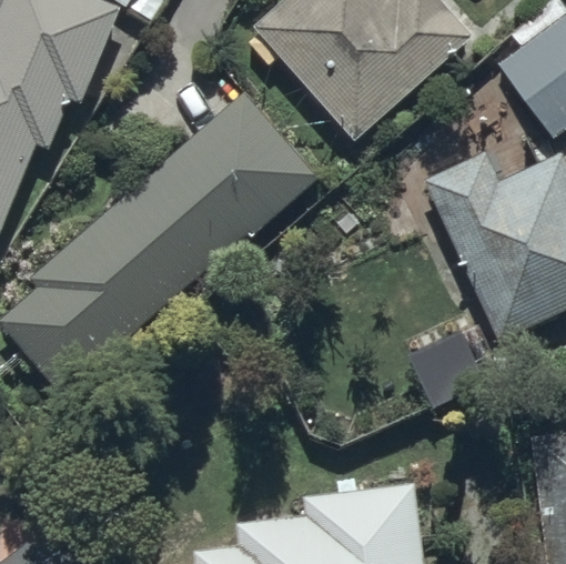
[(0,229),(33,148),(44,150),(67,101),(81,103),(120,8),(101,0),(1,0),(0,3),(0,229)]
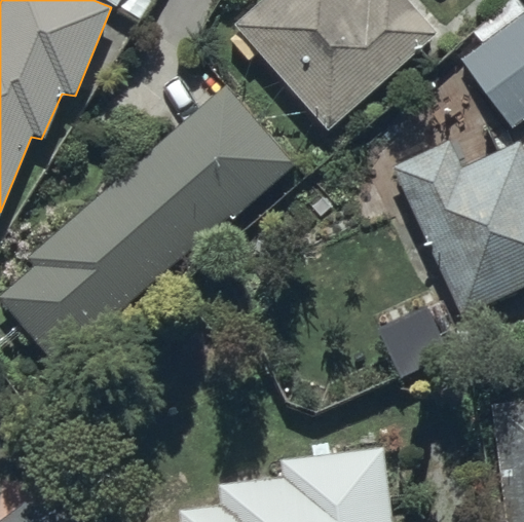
[(255,0),(230,22),(331,134),(439,36),(407,0),(255,0)]
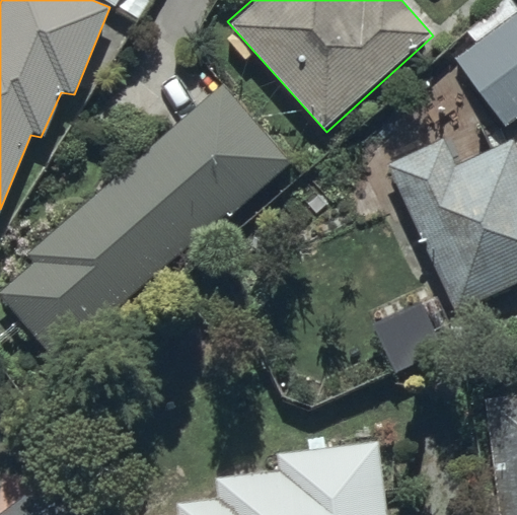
[(516,14),(456,58),(502,123),(516,112),(516,14)]
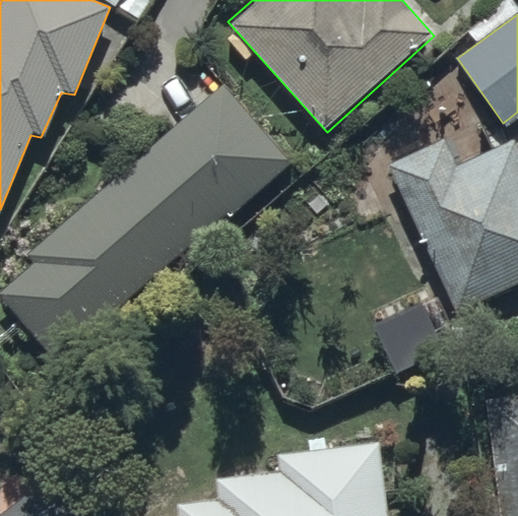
[(289,163),(222,85),(24,252),(36,267),(0,296),(54,364),(289,163)]
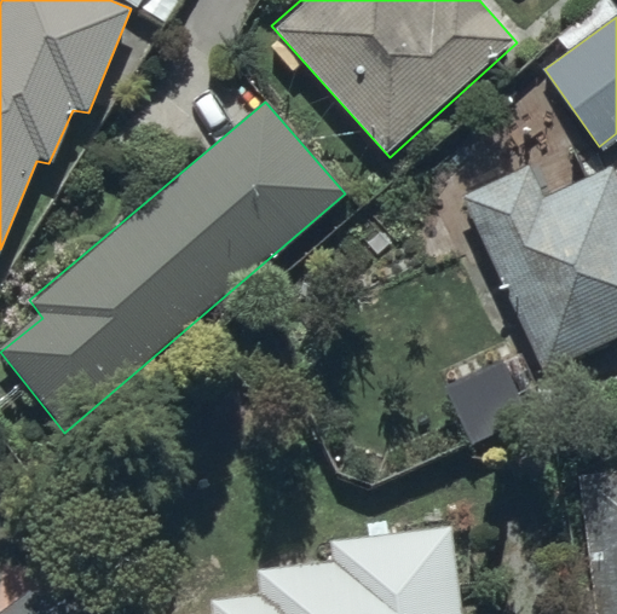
[(616,335),(616,177),(612,168),(547,193),(529,166),(461,196),(545,372),(616,335)]
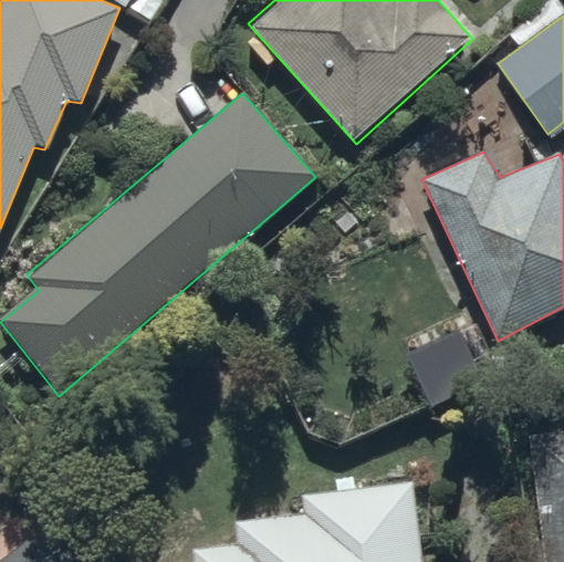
[(369,214),(341,179),(294,219),(323,253),(369,214)]
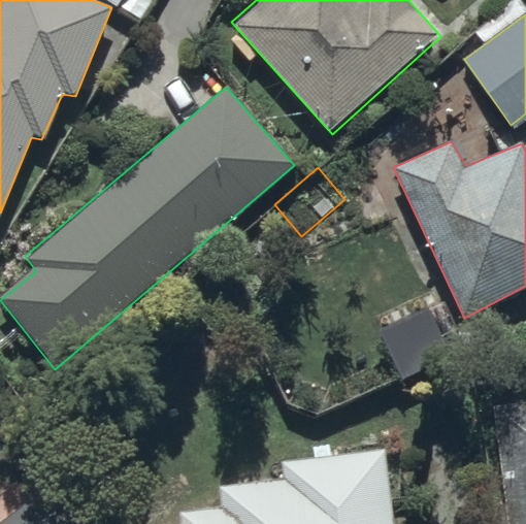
[(425,309),(383,328),(403,374),(446,356),(425,309)]
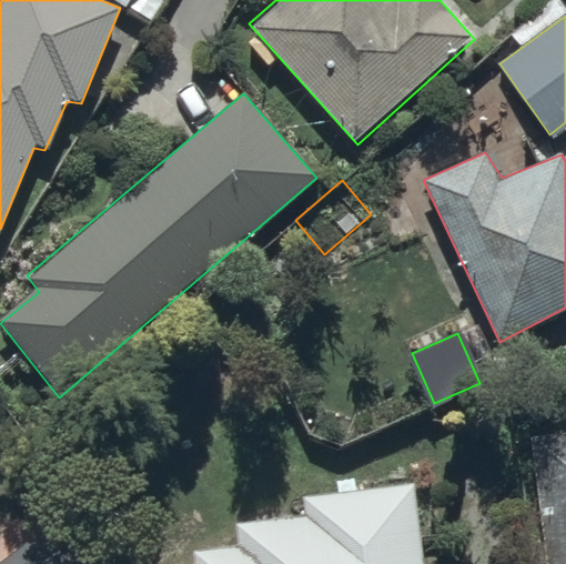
[(565,563),(565,432),(528,439),(546,563),(565,563)]
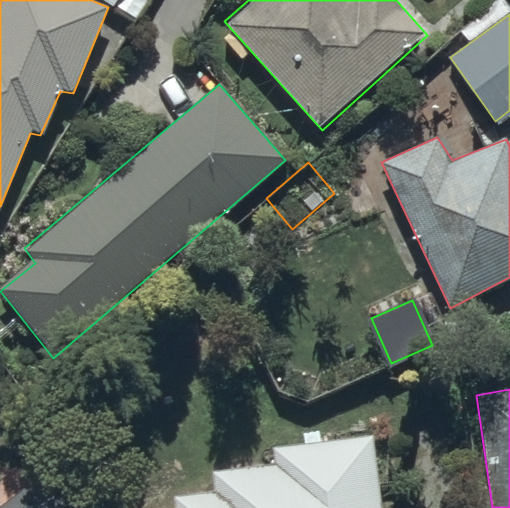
[(380,507),(371,436),(268,448),(268,466),(213,471),(217,494),(178,494),(178,507),(380,507)]
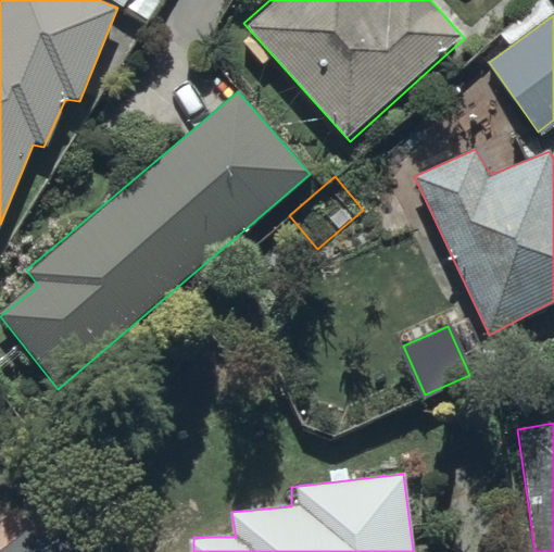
[(73,551),(58,538),(19,535),(2,551),(73,551)]
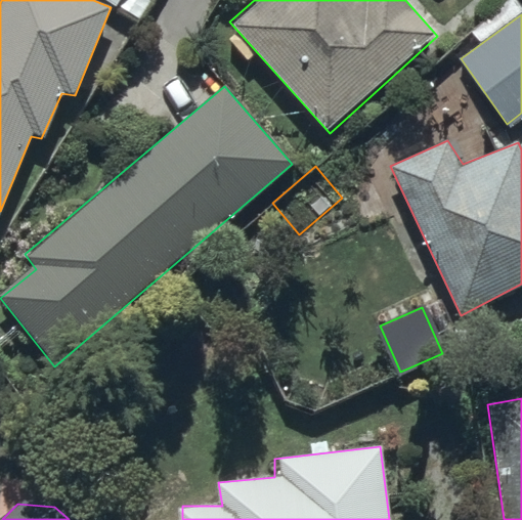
All buildings are outlined.
